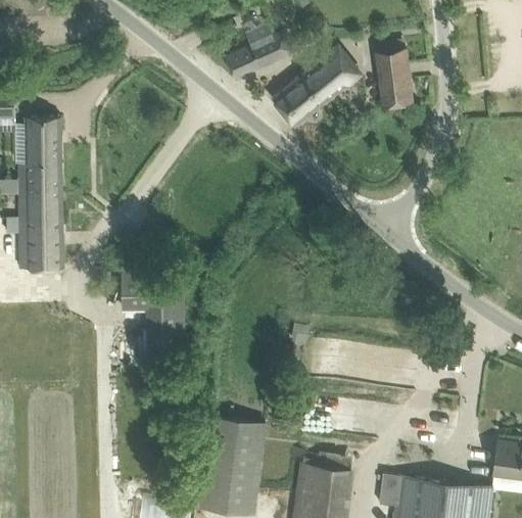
[(246,22),(249,36),(267,32),(264,18),(246,22)]
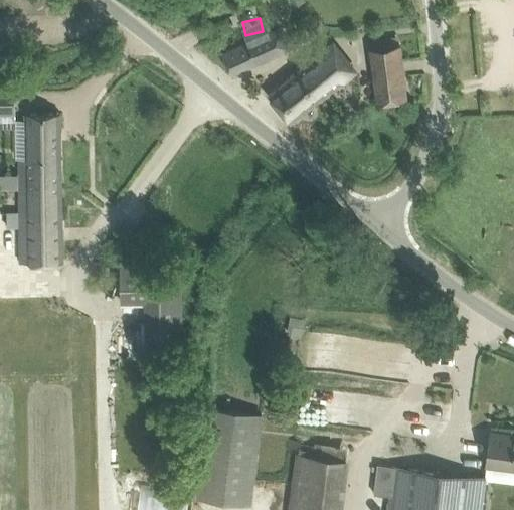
[(246,71),(289,53),(280,34),(219,60),(227,79),(246,71)]
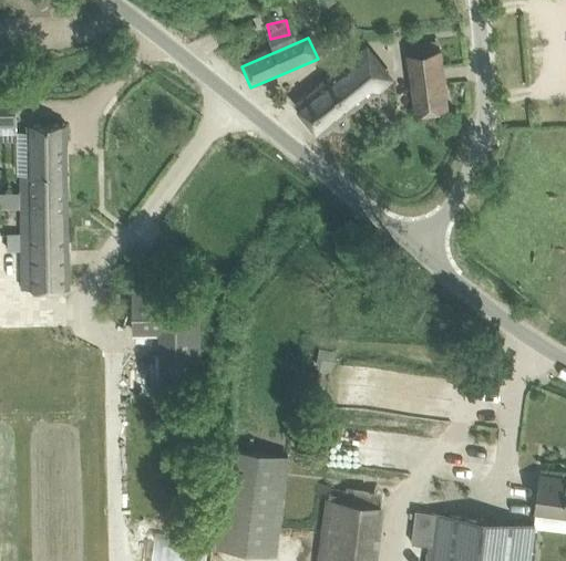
[(359,55),(294,107),(319,139),(389,84),(383,78),(379,81),(359,55)]
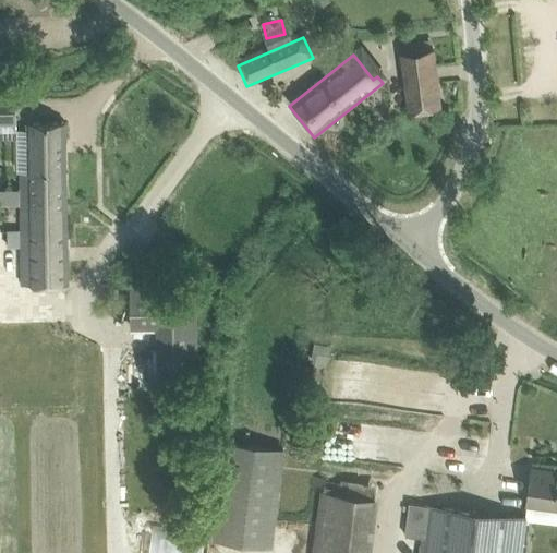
[(400,59),(408,116),(439,111),(433,55),(400,59)]
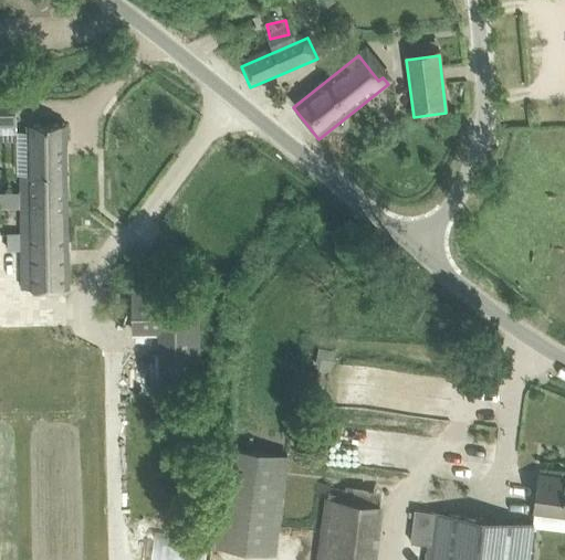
[(16,95),(0,94),(0,128),(16,129),(16,95)]
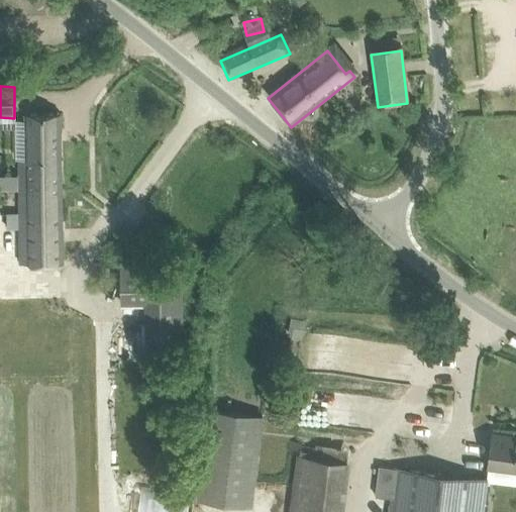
[(18,165),(18,268),(62,267),(60,117),(25,118),(25,165),(18,165)]
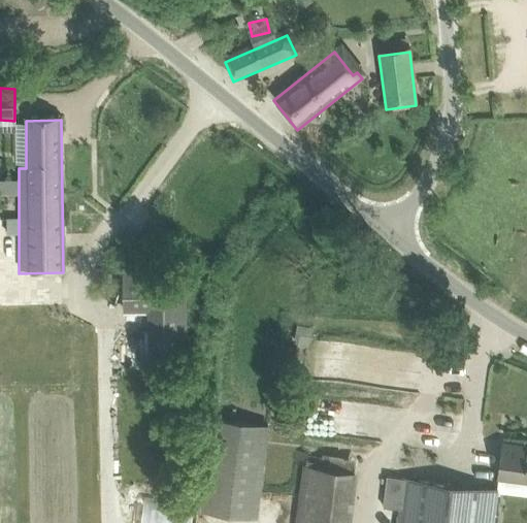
[(146,314),(147,363),(186,362),(185,274),(123,275),(123,315),(146,314)]
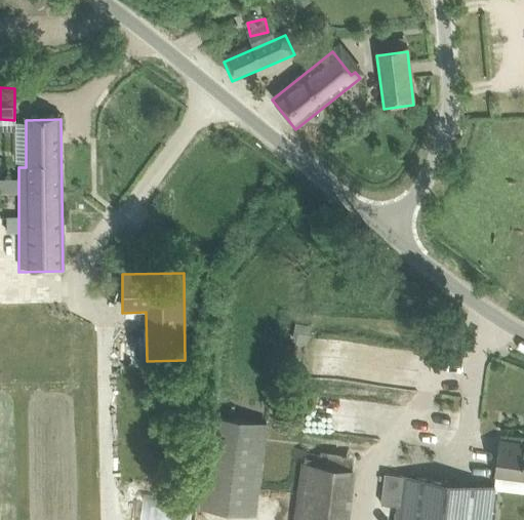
[(294,326),(291,343),(307,346),(310,329),(294,326)]
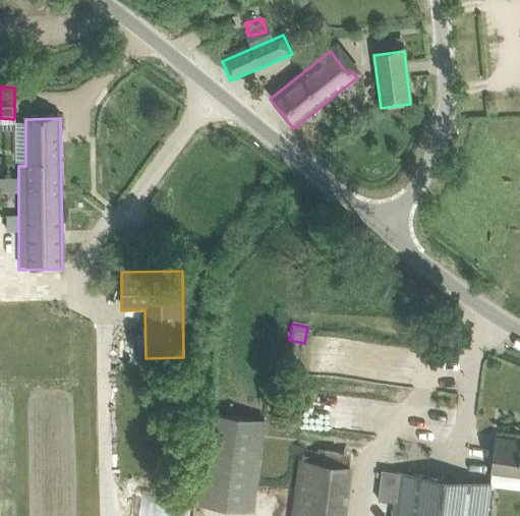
[(195,508),(253,514),(265,422),(206,415),(195,508)]
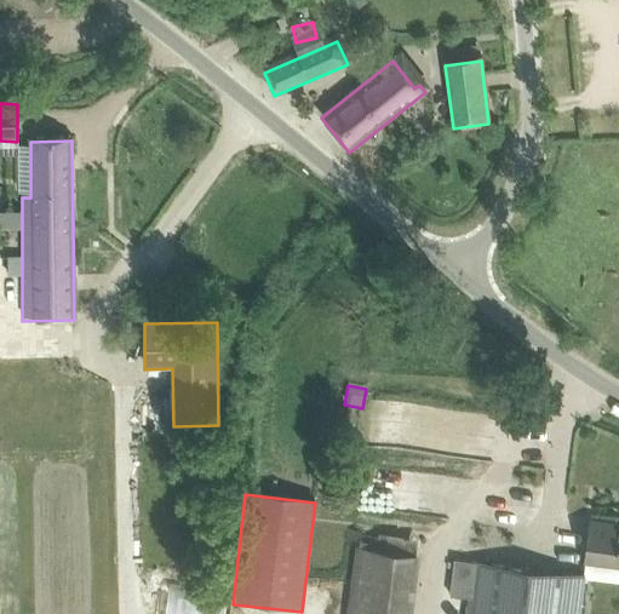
[(584,566),(618,569),(618,528),(589,524),(584,566)]
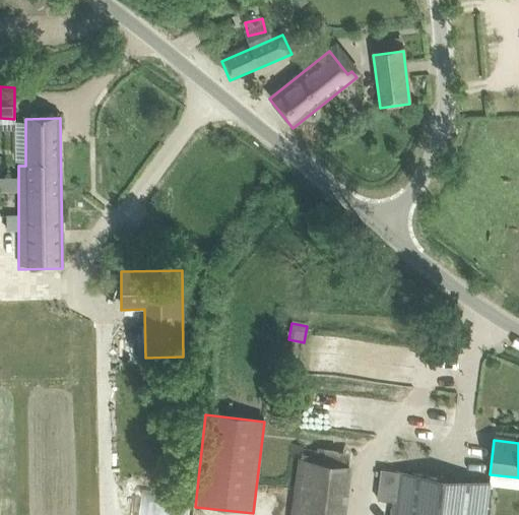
[(289,463),(298,463),(292,514),(336,514),(339,488),(350,490),(353,466),(308,461),(309,449),(292,447),(289,463)]
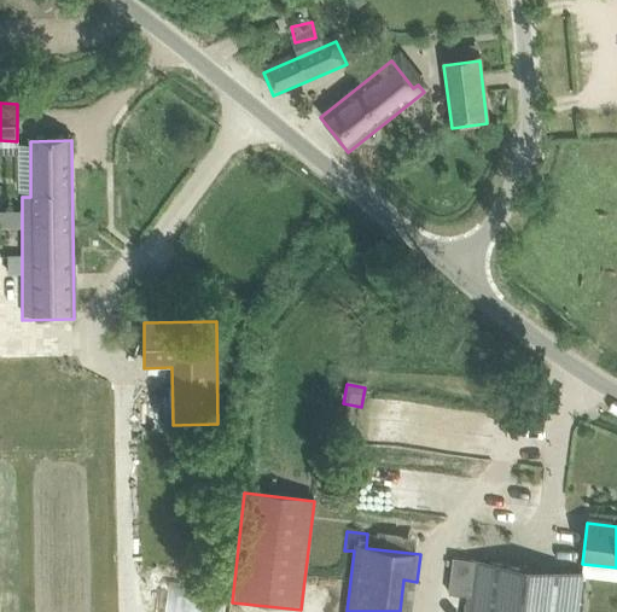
[(577,611),(582,578),(471,565),(452,563),(447,599),(466,601),(465,611),(577,611)]
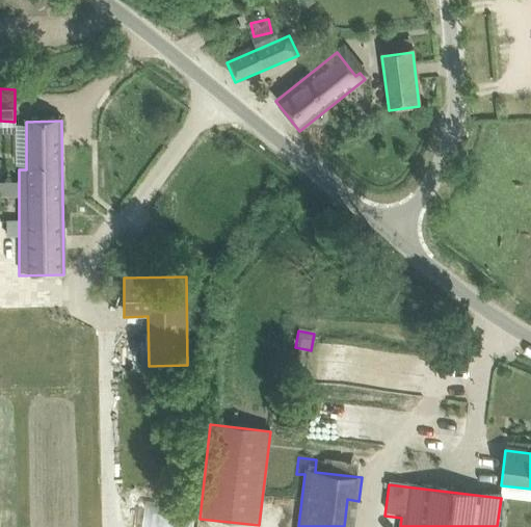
[(147,508),(145,526),(196,526),(197,509),(147,508)]
